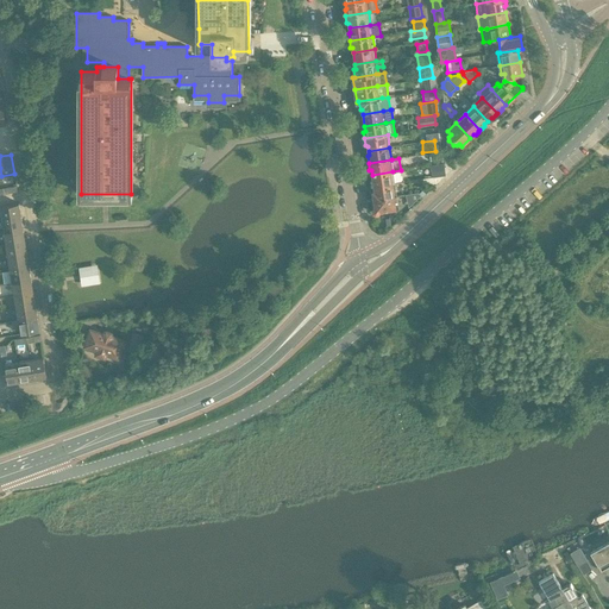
[(444,163),(431,164),(433,177),(446,175),(444,163)]
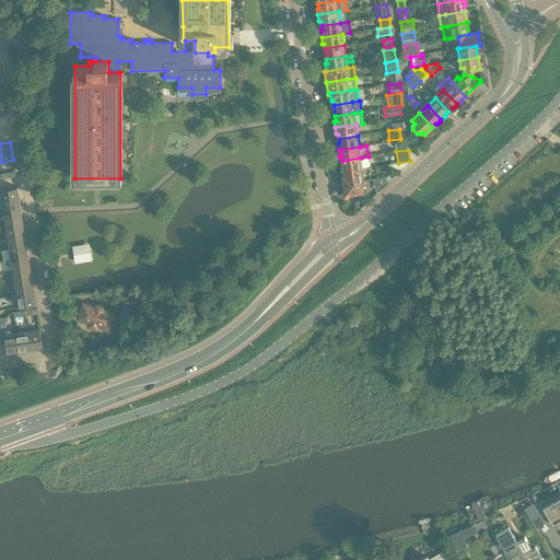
[(361,158),(342,161),(343,172),(363,170),(361,158)]
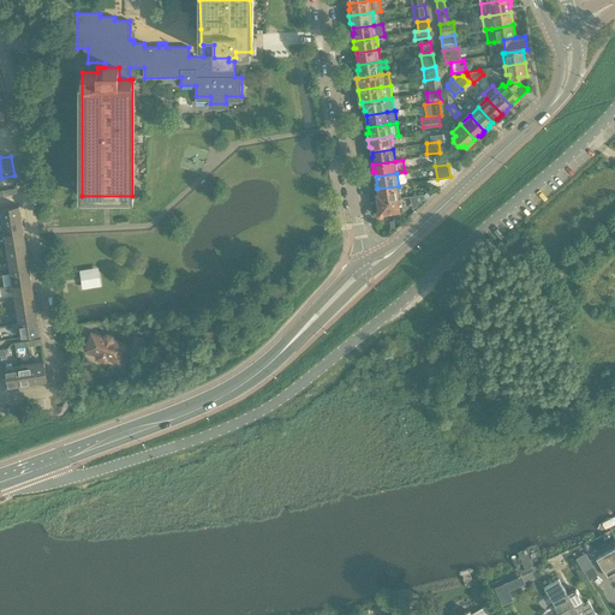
[(378,193),(376,193),(377,202),(401,198),(399,186),(377,189),(378,193)]
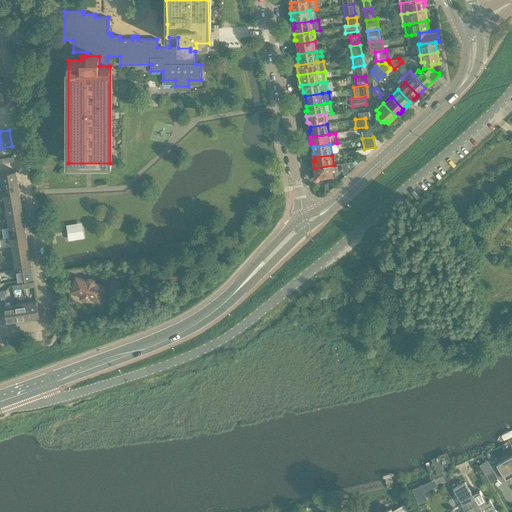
[(351,162),(341,163),(343,174),(354,164),(351,162)]
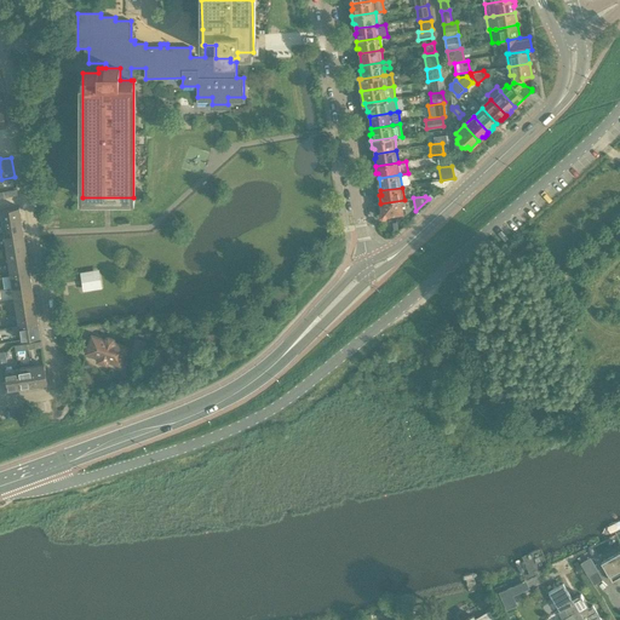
[(382,211),(379,213),(380,217),(383,218),(385,218),(388,216),(406,212),(405,200),(380,204),(382,211)]
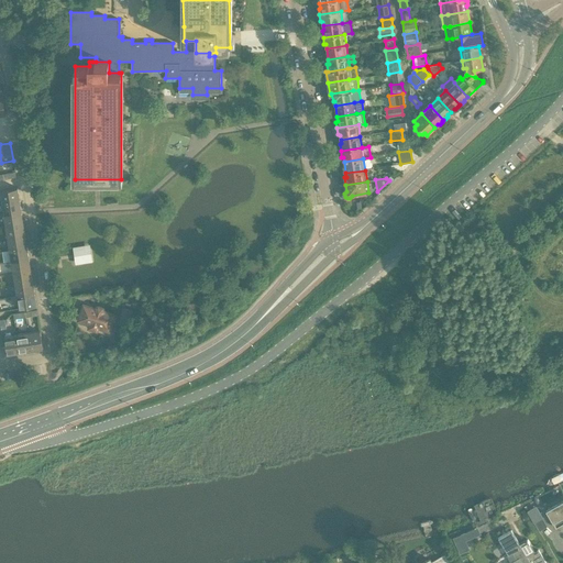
[(0,202),(2,202),(2,203),(20,200),(18,188),(0,191),(0,190),(0,202)]
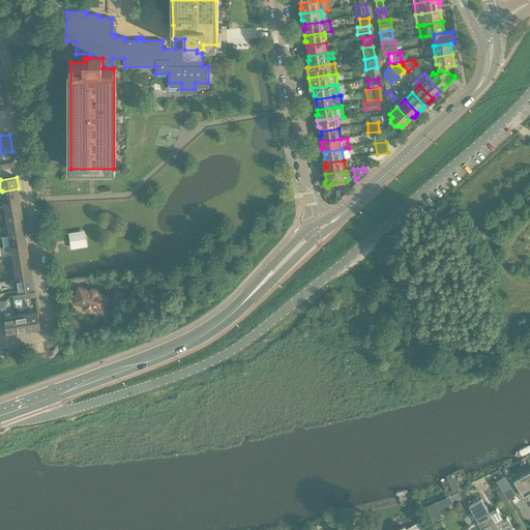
[(2,192),(4,202),(21,200),(19,188),(2,192)]
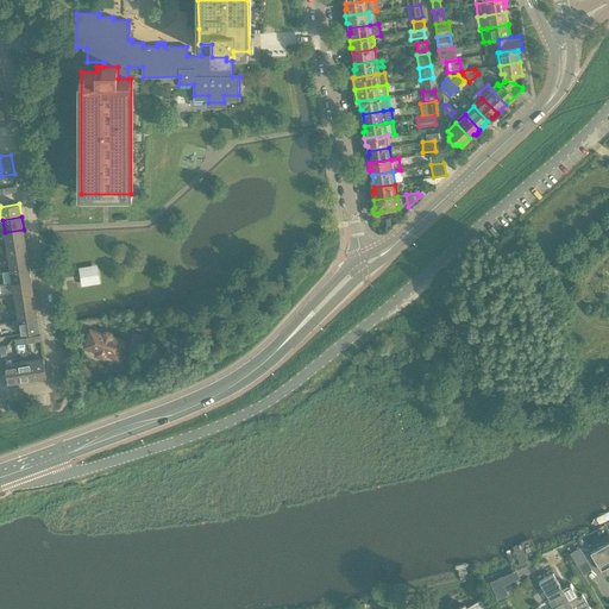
[(5,232),(6,245),(25,243),(24,230),(5,232)]
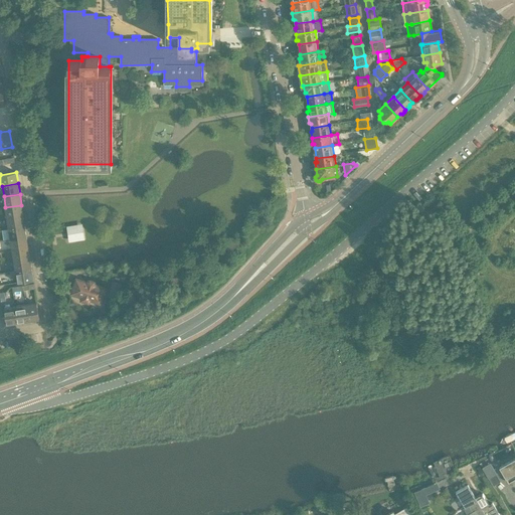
[(5,207),(7,218),(23,215),(21,205),(5,207)]
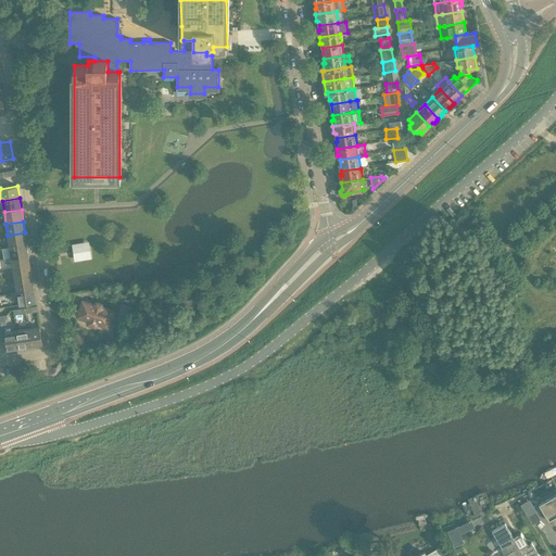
[(8,236),(10,247),(27,244),(25,232),(8,236)]
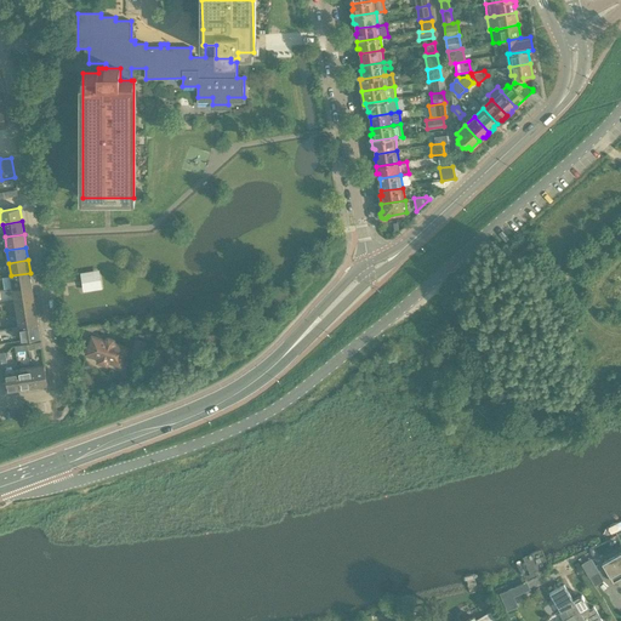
[(100,269),(80,272),(83,291),(102,289),(100,269)]
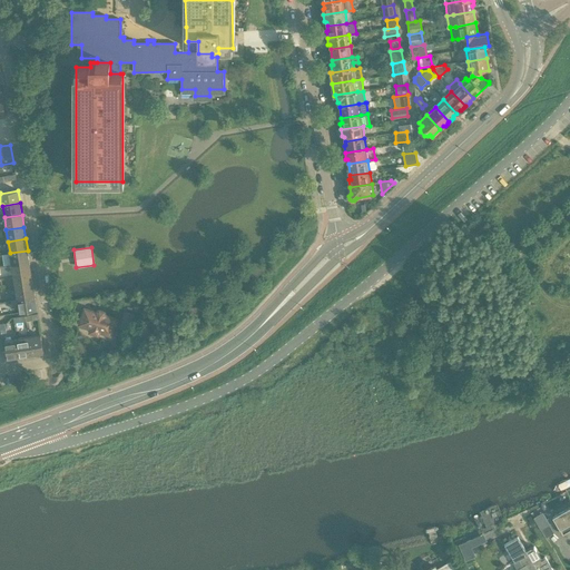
[(10,253),(11,265),(29,263),(28,251),(10,253)]
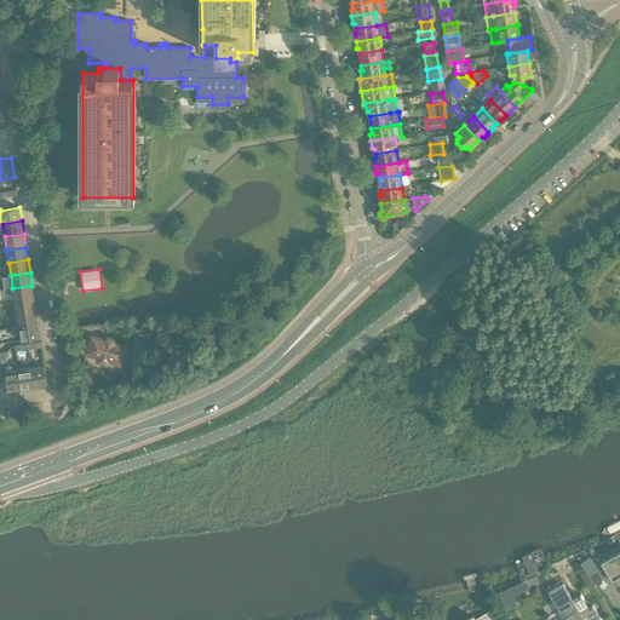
[(12,288),(15,302),(34,298),(32,286),(12,288)]
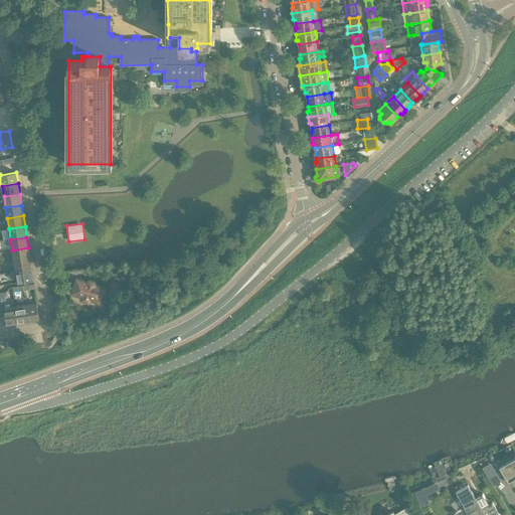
[(12,250),(14,261),(30,259),(28,247),(12,250)]
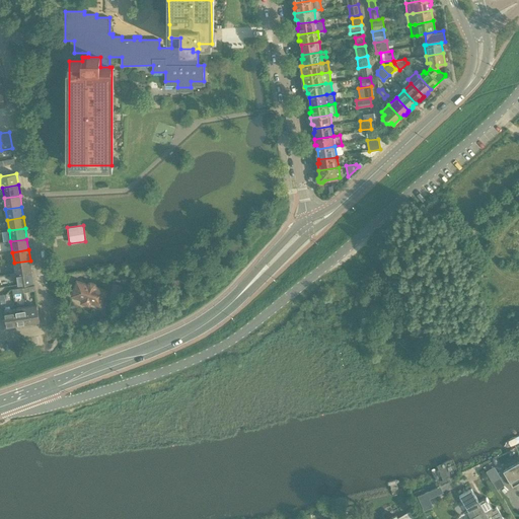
[(14,263),(16,274),(31,272),(30,261),(14,263)]
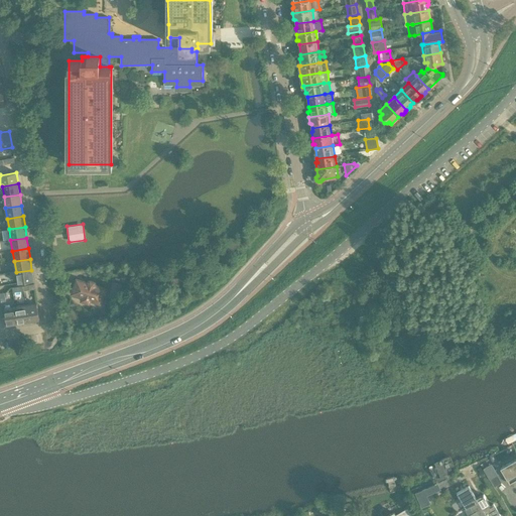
[(31,270),(16,272),(17,283),(33,281),(31,270)]
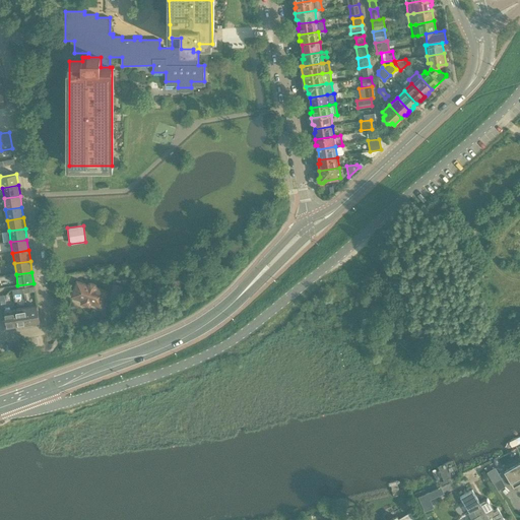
[(82,304),(90,307),(91,304),(102,307),(108,293),(96,288),(96,287),(95,285),(91,283),(88,284),(88,285),(77,281),(72,297),(82,301),(82,304)]
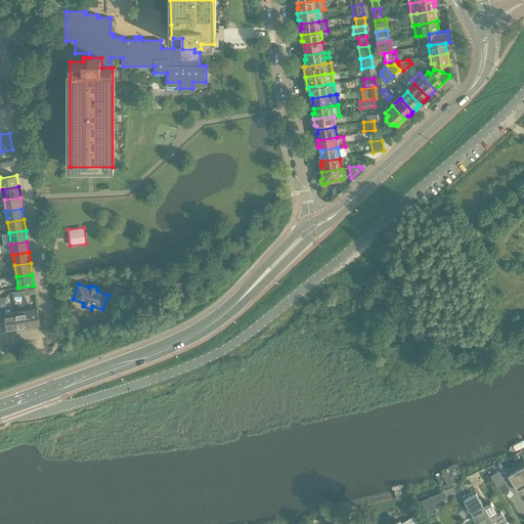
[(38,309),(27,311),(29,326),(40,325),(38,309)]
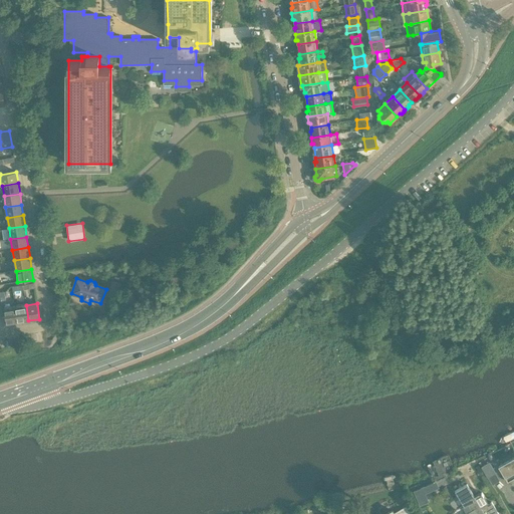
[(26,305),(15,306),(18,322),(28,320),(26,305)]
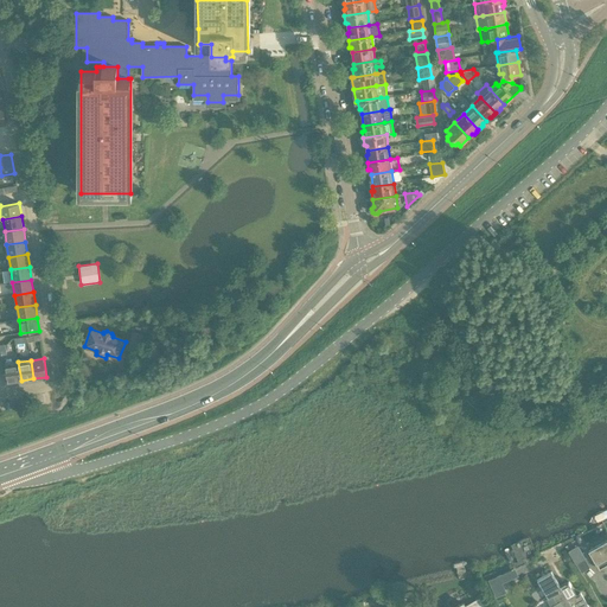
[(21,381),(18,362),(5,364),(8,383),(21,381)]
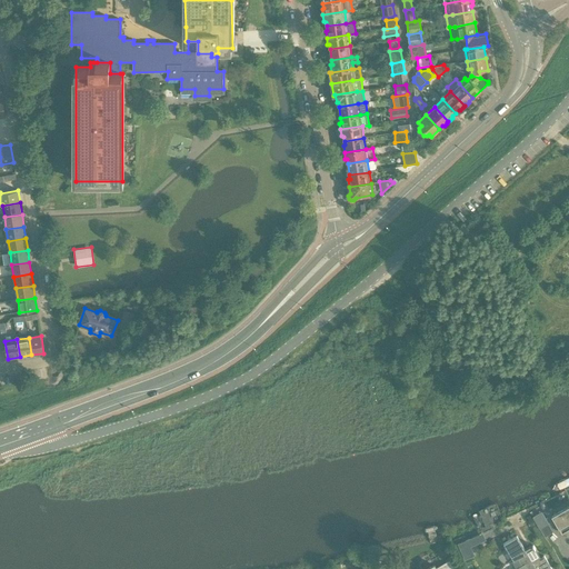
[(562,533),(568,529),(568,506),(551,516),(562,533)]
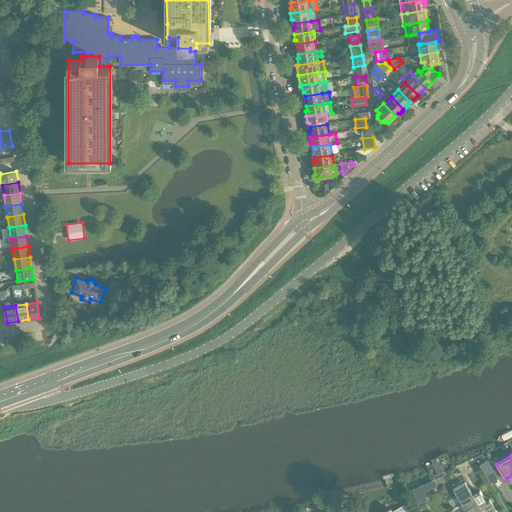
[(487,461),(480,465),(490,482),(498,478),(487,461)]
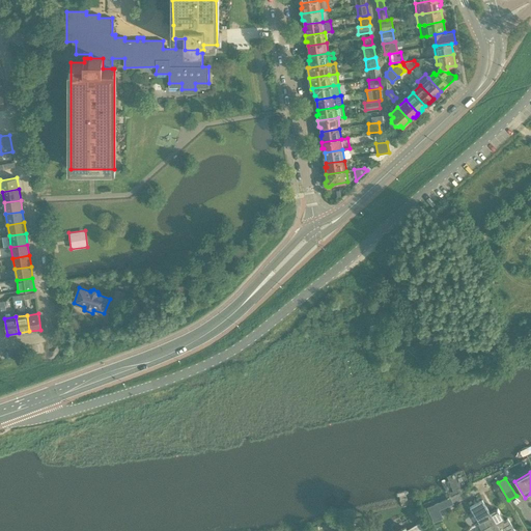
[(450,497),(427,507),(434,522),(443,518),(440,509),(453,503),(450,497)]
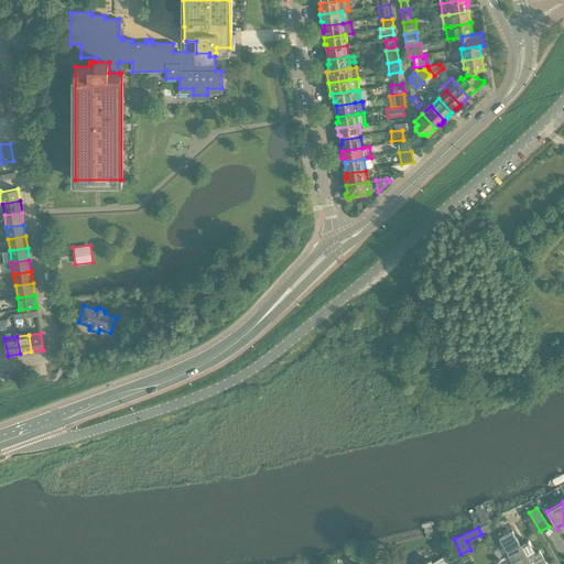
[(509,556),(513,554),(518,561),(511,563),(546,563),(540,551),(538,552),(529,541),(521,545),(512,531),(499,539),(509,556)]
